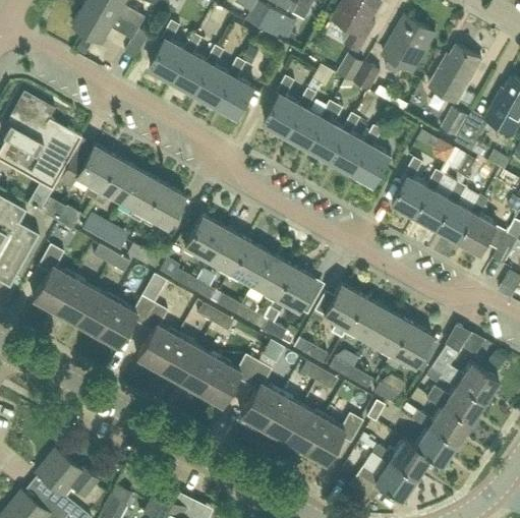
[(137,30),(87,0),(73,23),(103,41),(111,27),(132,40),(124,53),(135,59),(149,36),(137,30)]
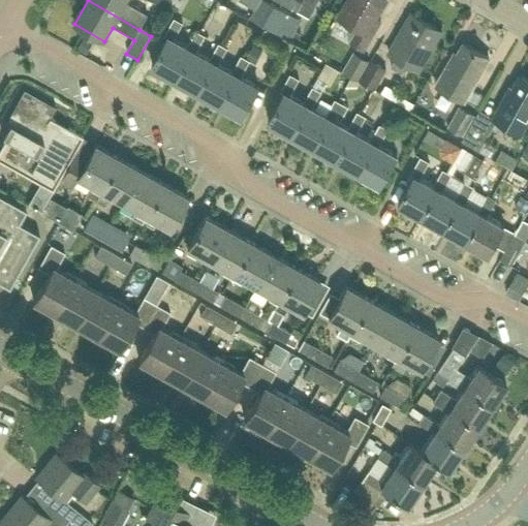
[(87,0),(88,0),(140,30),(147,17),(130,7),(129,7),(125,5),(128,0),(87,0)]
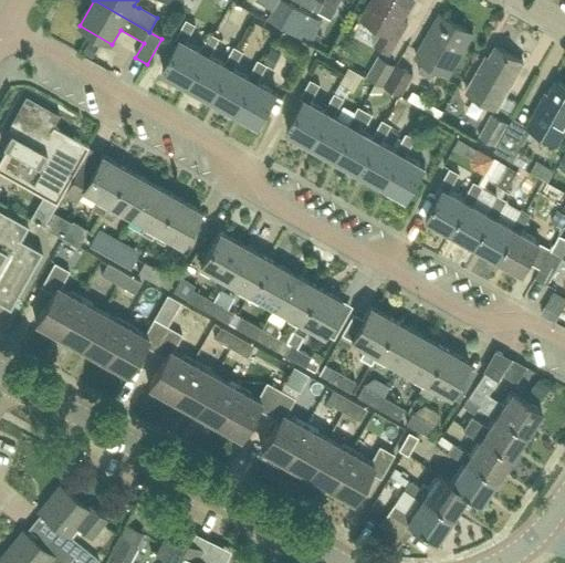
[(184,0),(154,0),(177,13),(184,0)]
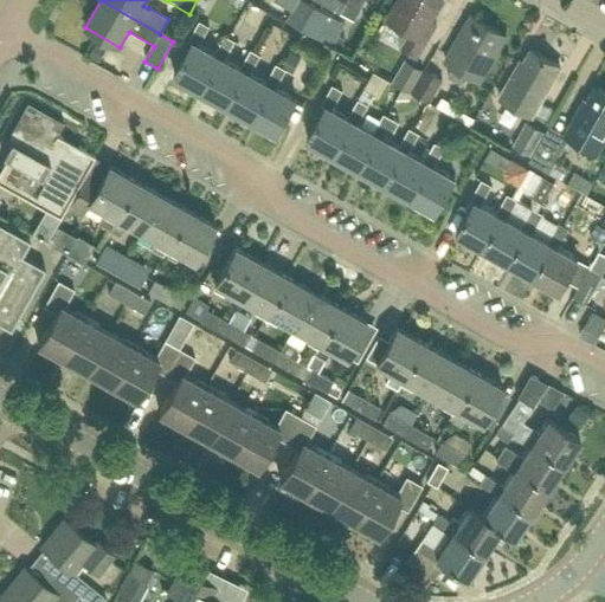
[(274,0),(274,2),(291,12),(298,0),(274,0)]
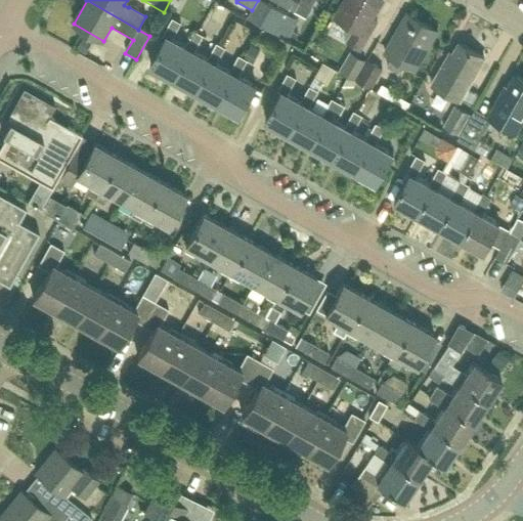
[(287,14),(261,0),(259,0),(249,18),(273,33),(274,32),(287,40),(299,20),(287,13),(287,14)]
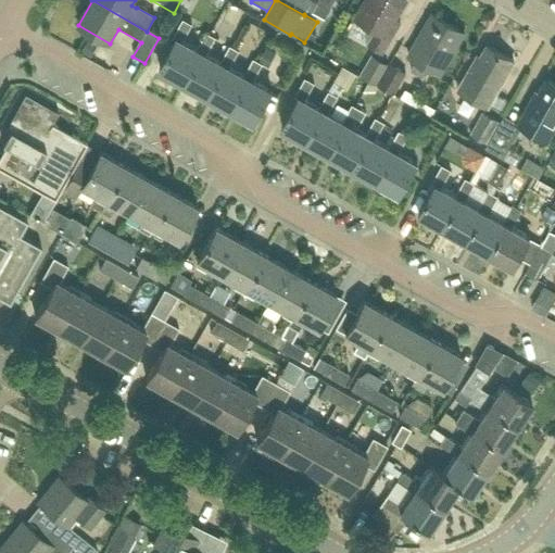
[(320,0),(325,0),(331,3),(332,0),(288,0),(313,14),(320,0)]
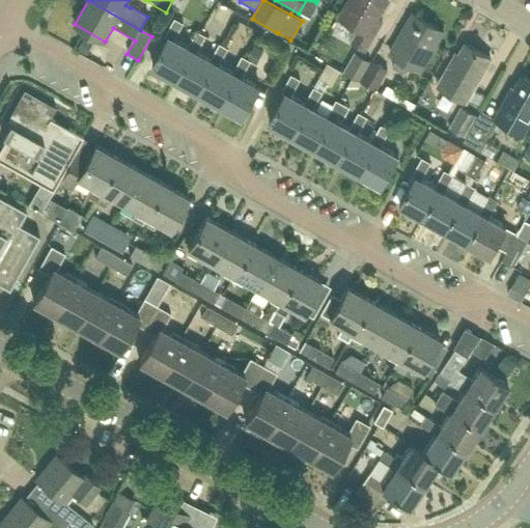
[(371,32),(389,2),(385,0),(351,0),(339,21),(358,32),(351,45),(366,53),(377,35),(371,32)]
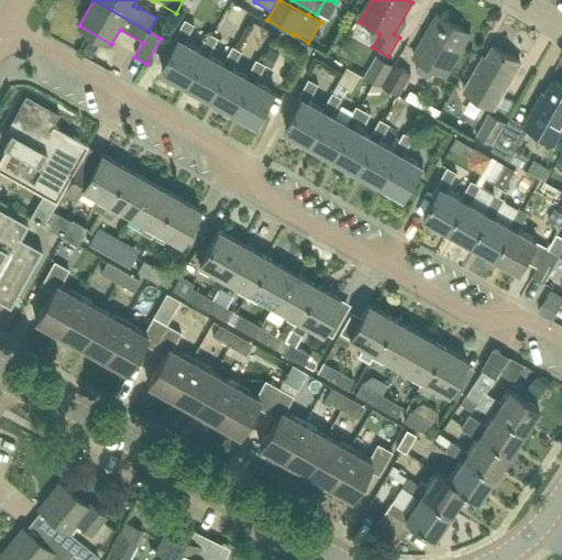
[(433,70),(445,78),(470,35),(438,18),(414,59),(422,64),(417,73),(428,80),(433,70)]
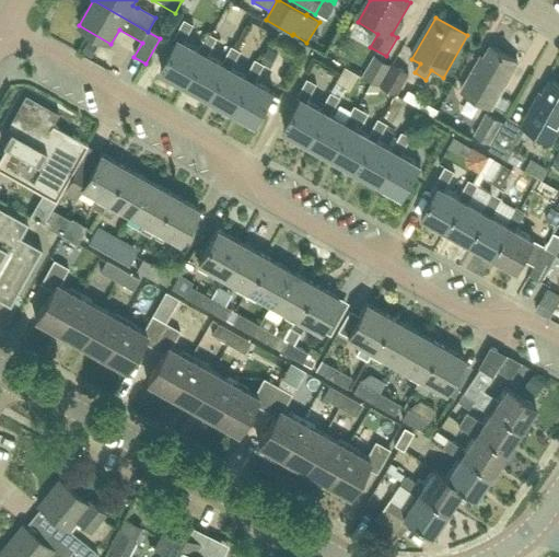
[(202,55),(198,53),(183,44),(193,27),(185,23),(174,42),(176,43),(160,71),(185,85),(202,55)]
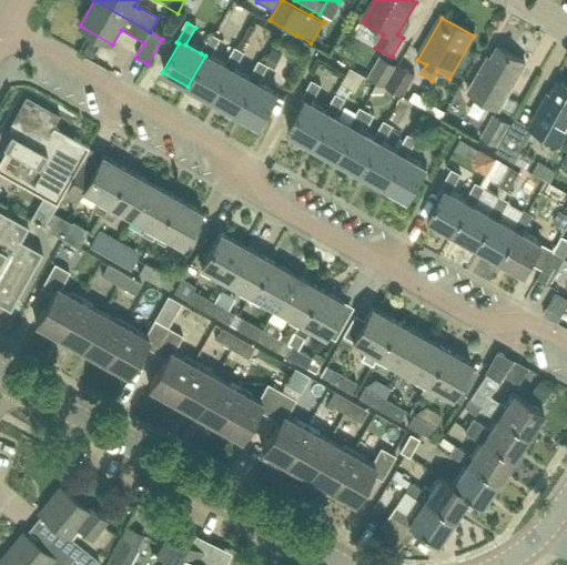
[(211,37),(201,53),(205,56),(188,87),(211,101),(229,69),(225,68),(210,59),(220,42),(211,37)]
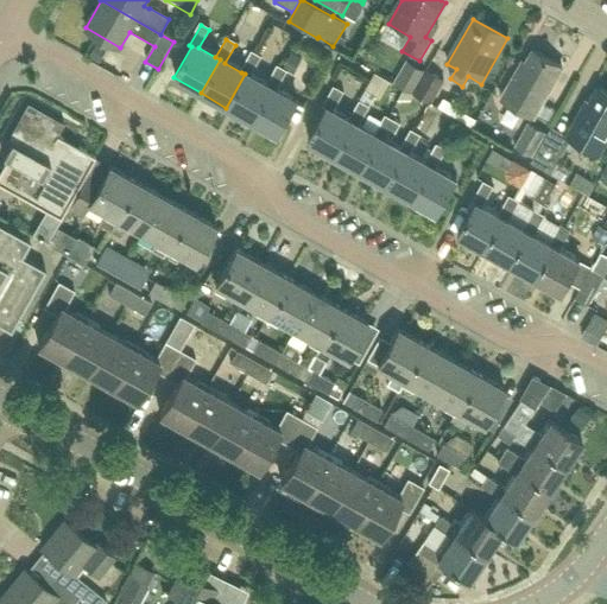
[(535,119),(562,70),(532,53),(525,67),(523,64),(501,101),(535,119)]
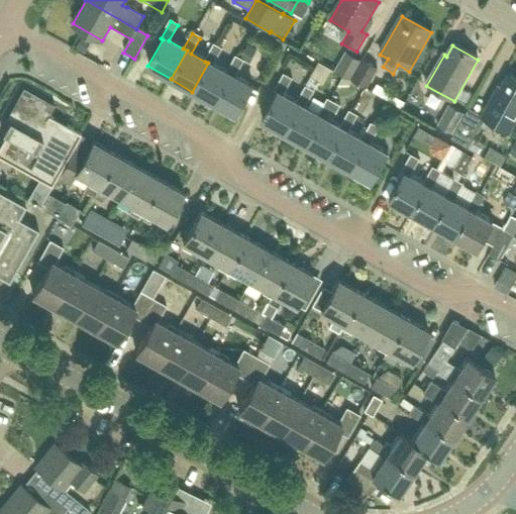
[(214,46),(205,62),(208,63),(192,92),(214,104),(230,76),(227,74),(213,66),(221,50),(214,46)]
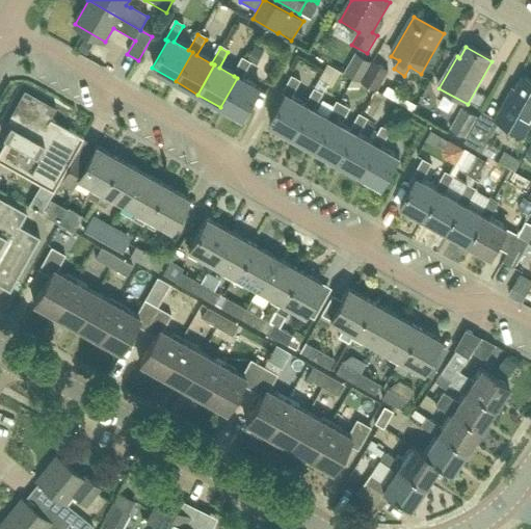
[(372,63),(356,55),(346,74),(362,82),(372,63)]
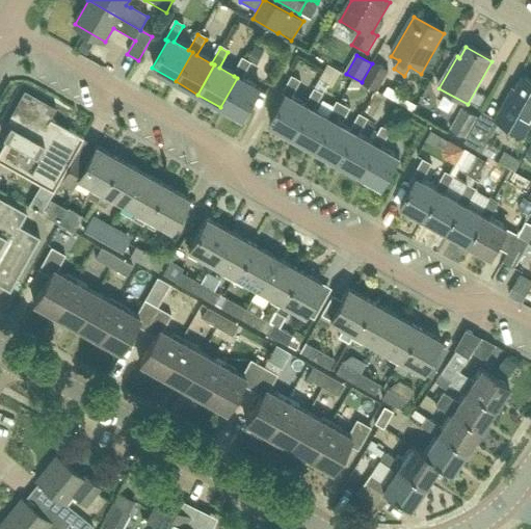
[(242,60),(234,76),(237,78),(220,107),(243,121),(260,91),(241,81),(250,64),(242,60)]
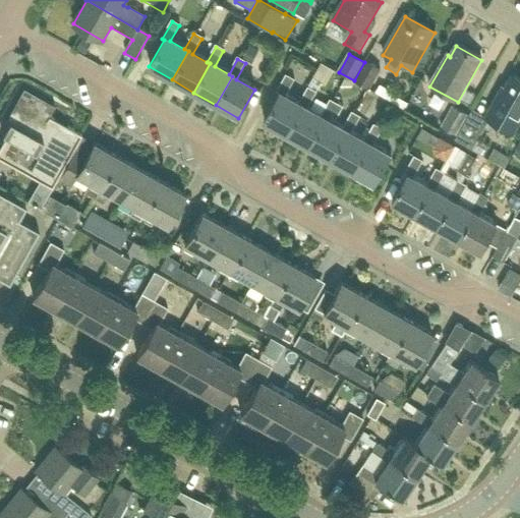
[(381,70),(366,62),(355,81),(368,90),(381,70)]
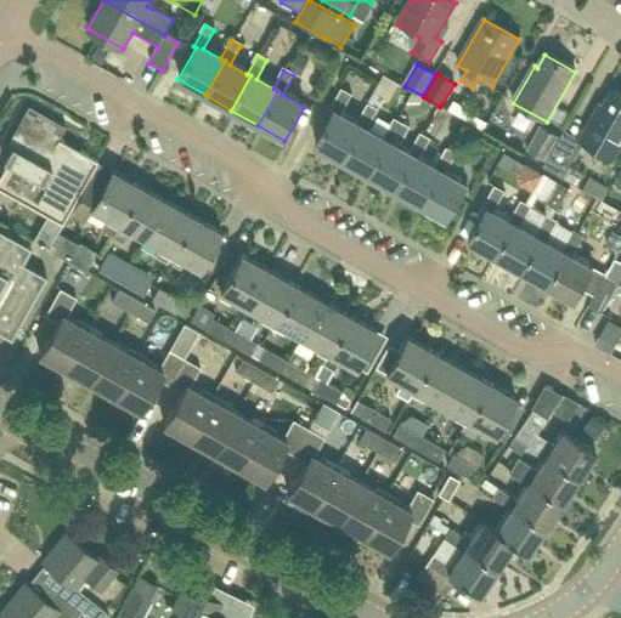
[(361,128),(357,125),(340,115),(351,97),(340,92),(329,112),(333,114),(315,146),(342,162),(361,128)]
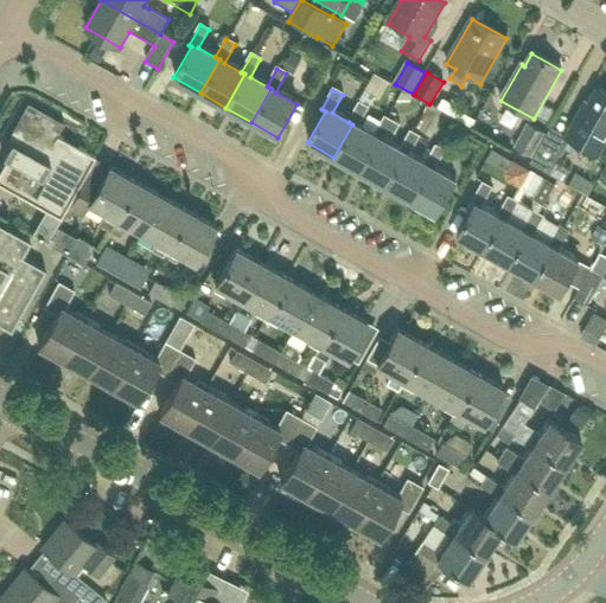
[(605,95),(597,90),(589,104),(586,102),(567,136),(566,138),(572,141),(599,156),(605,143),(605,95)]
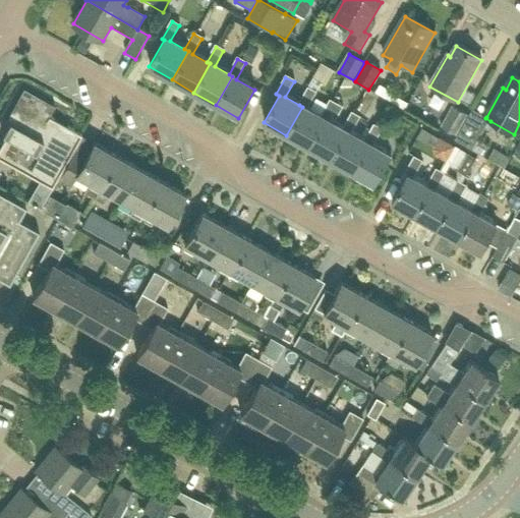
[(383,85),(379,95),(410,108),(414,99),(383,85)]
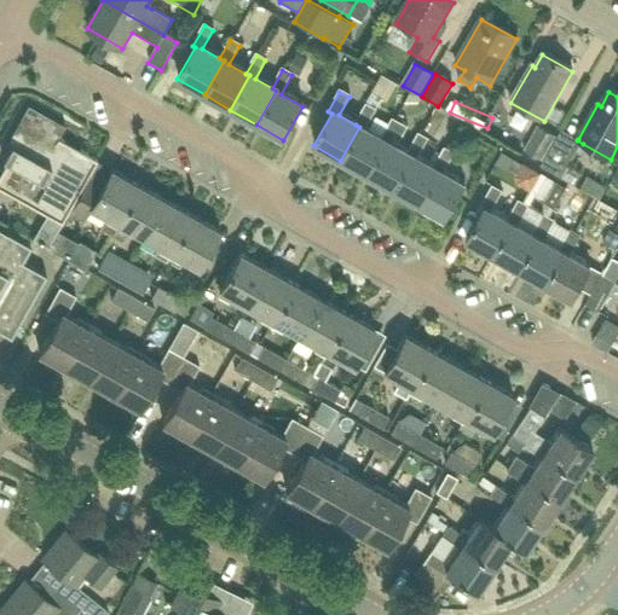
[(0,174),(0,189),(62,224),(97,161),(58,139),(65,126),(28,105),(6,143),(11,145),(3,160),(7,162),(0,174)]
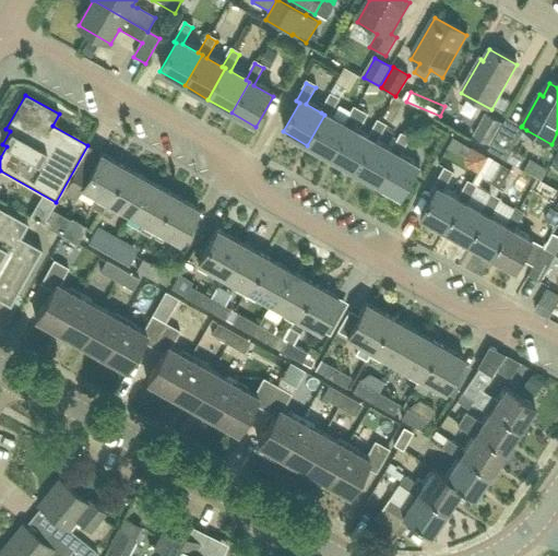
[(330,96),(321,113),(324,115),(307,145),(331,158),(348,128),(344,126),(330,117),(339,101),(330,96)]
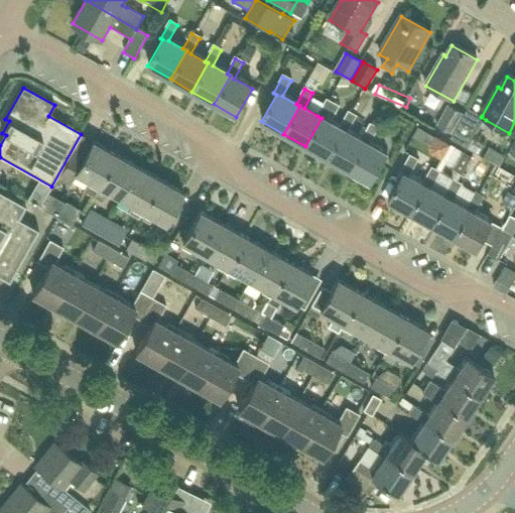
[(327,100),(317,116),(322,118),(305,146),(328,158),(343,130),(340,128),(331,123),(340,108),(327,100)]
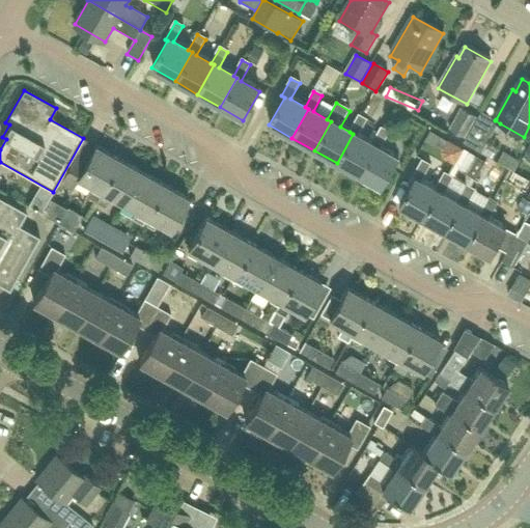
[(465,138),(477,116),(463,109),(450,131),(465,138)]
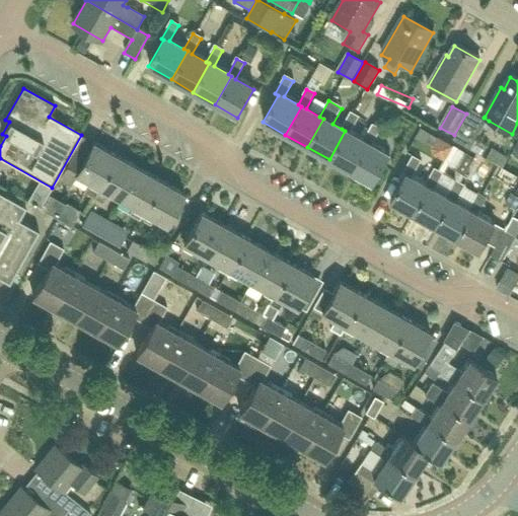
[(350,114),(342,129),(345,131),(329,159),(351,171),(367,143),(364,141),(350,134),(358,118),(350,114)]
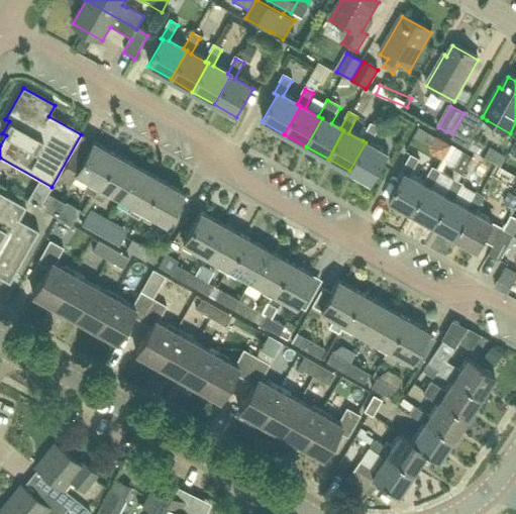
[(480,156),(486,146),(475,139),(483,127),(466,117),(452,139),(480,156)]
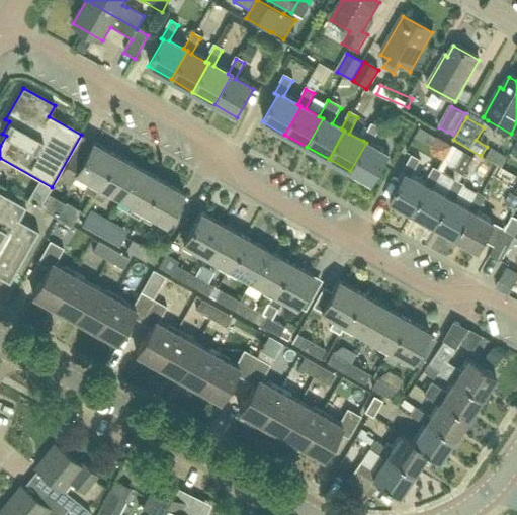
[(371,125),(363,141),(366,143),(350,171),(372,184),(389,156),(370,146),(379,131),(371,125)]
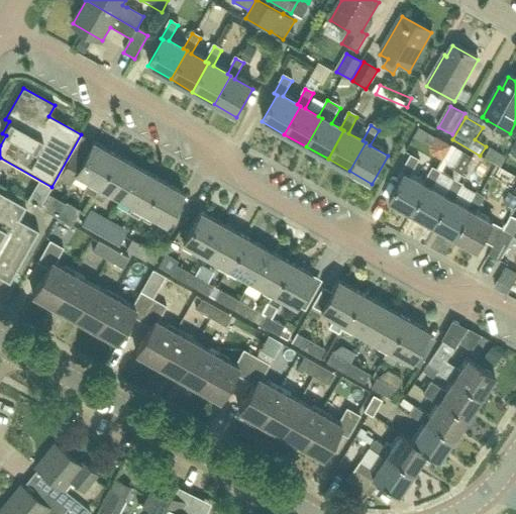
[(87,196),(92,199),(114,157),(92,144),(84,158),(73,150),(57,181),(67,186),(76,177),(89,184),(83,195),(84,195),(87,196)]
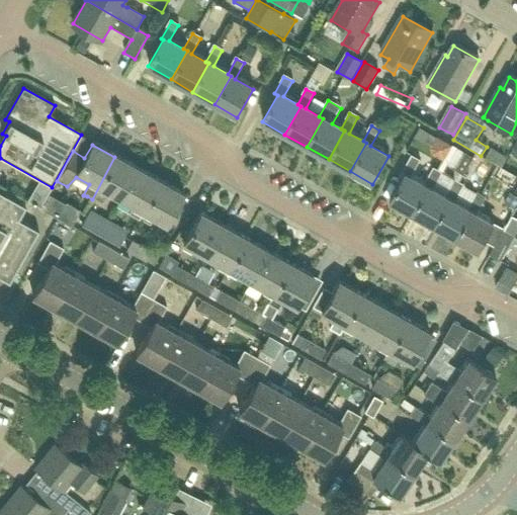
[(474,159),(464,153),(454,171),(463,176),(474,159)]
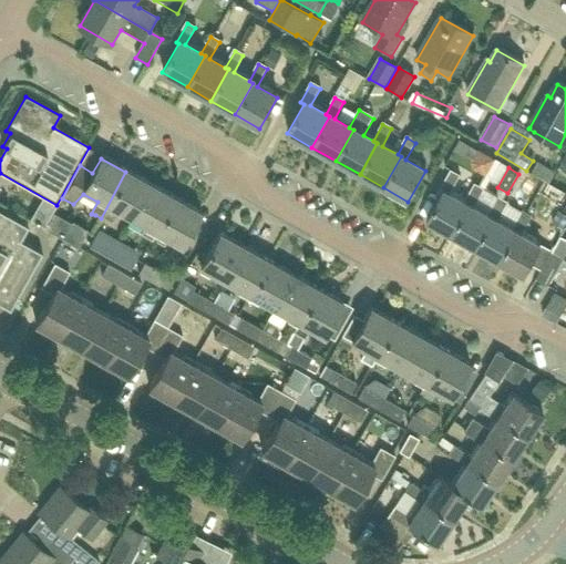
[(117,213),(130,219),(148,185),(125,172),(101,218),(111,224),(117,213)]
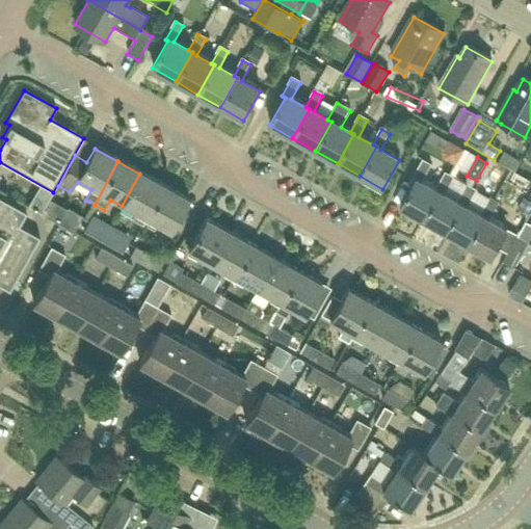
[(440,192),(435,190),(422,183),(431,167),(423,162),(413,179),(417,181),(400,209),(423,222),(440,192)]
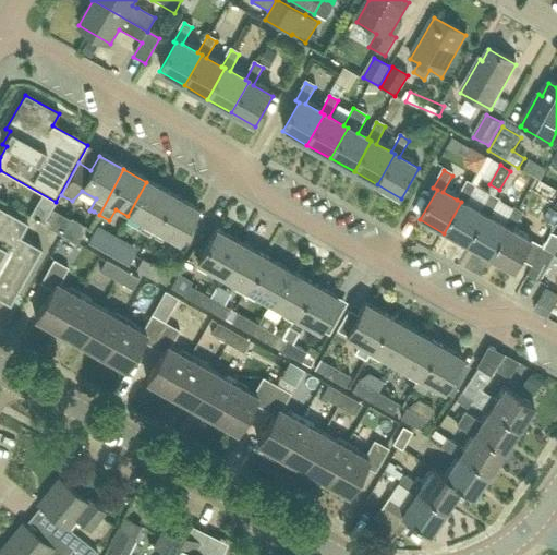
[(138,233),(147,238),(170,196),(146,182),(128,216),(143,225),(138,233)]
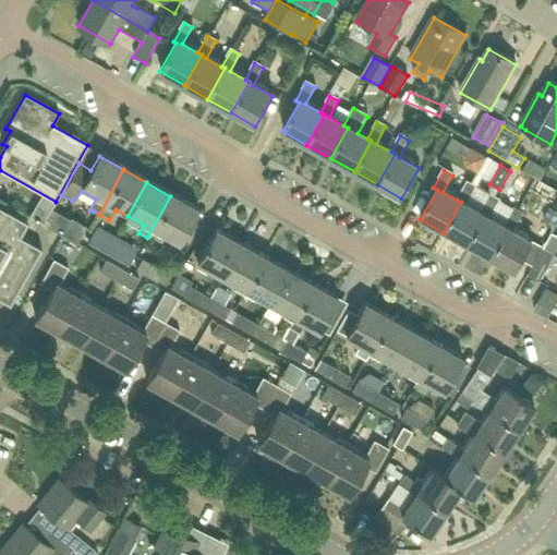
[(467,183),(457,200),(461,202),(444,233),(468,246),(485,216),(481,213),(489,196),(475,189),(467,183)]
